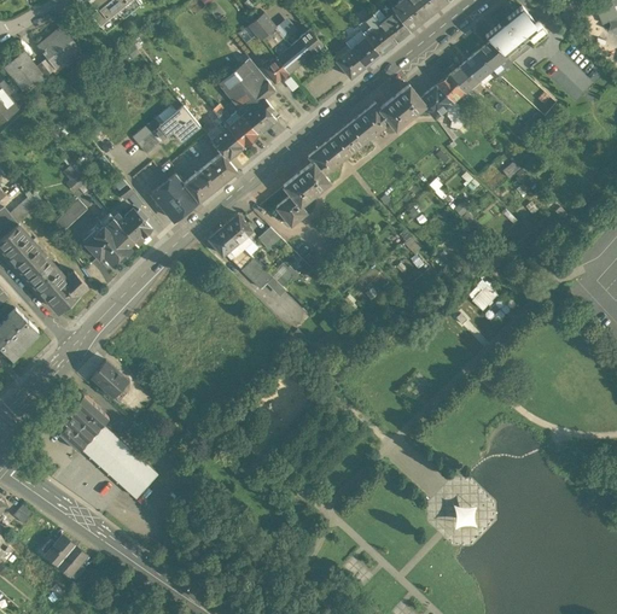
[(100,29),(118,13),(108,0),(95,0),(91,5),(97,12),(92,17),(100,29)]
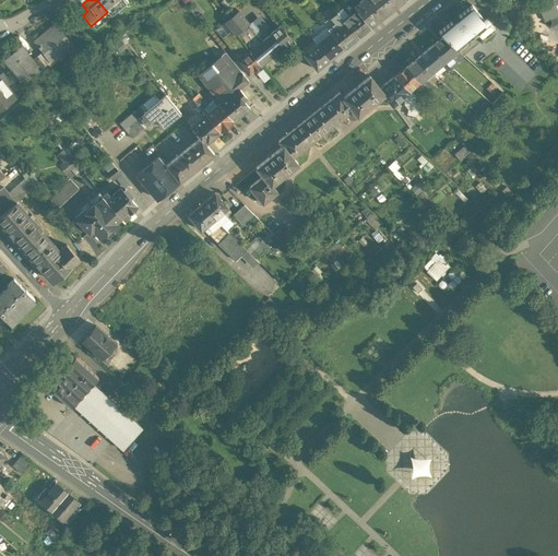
[(97,0),(107,12),(121,0),(97,0)]
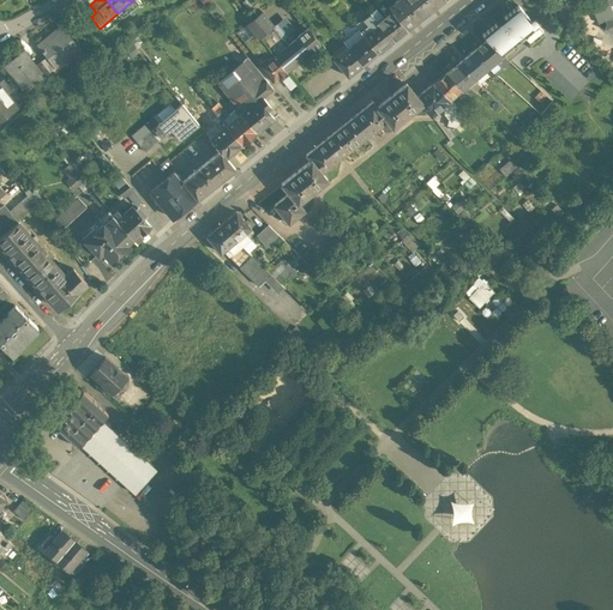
[(425,19),(407,0),(403,0),(390,11),(392,14),(408,32),(425,19)]
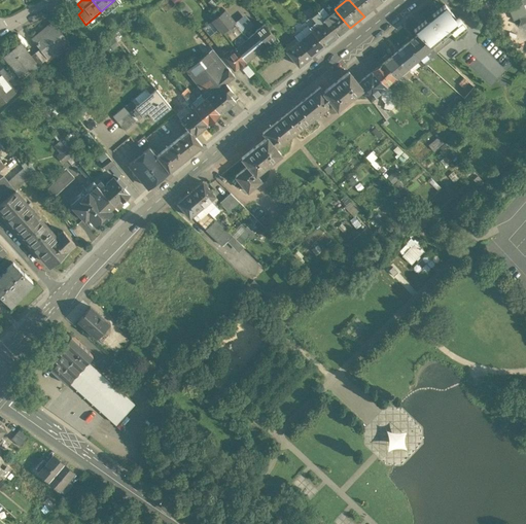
[(369,13),(357,0),(349,0),(364,16),(365,15),(369,13)]
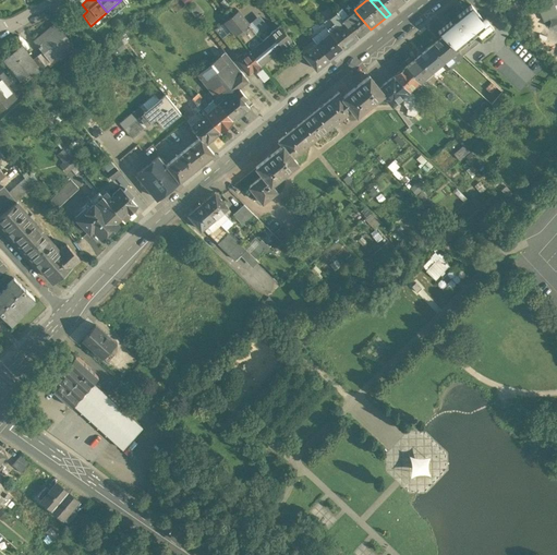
[(378,0),(390,14),(406,1),(403,0),(378,0)]
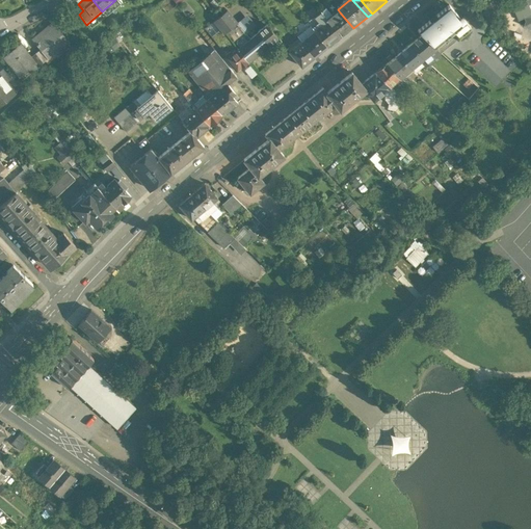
[(450,7),(437,18),(439,20),(431,25),(430,23),(418,33),(423,37),(436,51),(435,51),(441,55),(442,56),(472,31),(463,21),(461,23),(450,7)]
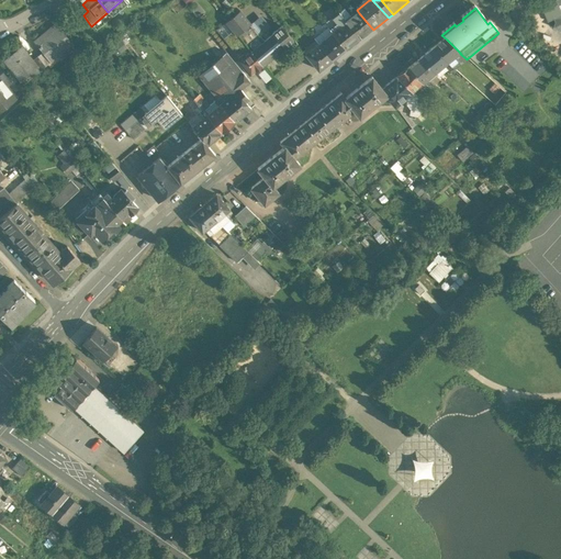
[(560,12),(559,8),(545,13),(549,25),(554,22),(554,21),(560,19),(560,12)]
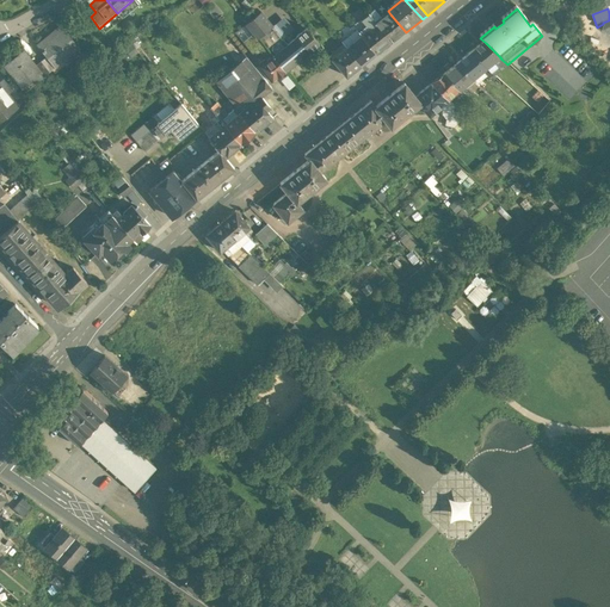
[(390,14),(382,22),(375,12),(369,17),(376,26),(392,44),(406,32),(390,14)]
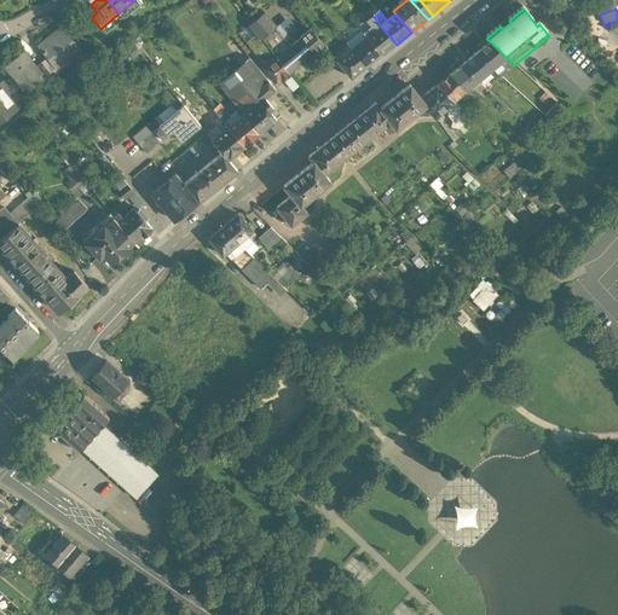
[(277,30),(265,16),(250,28),(259,38),(263,42),(276,30),(277,30)]
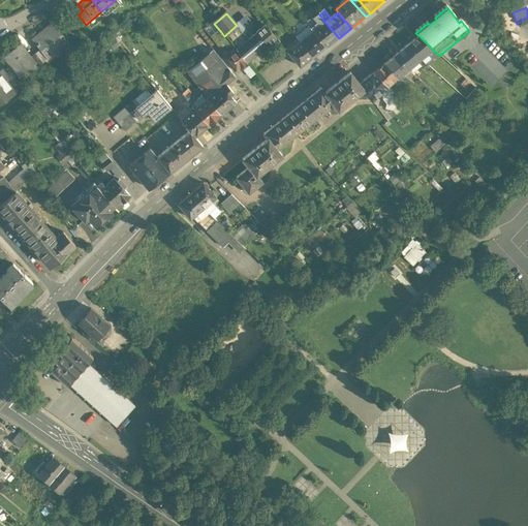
[(431,13),(425,19),(428,23),(429,25),(436,20),(435,18),(431,13)]
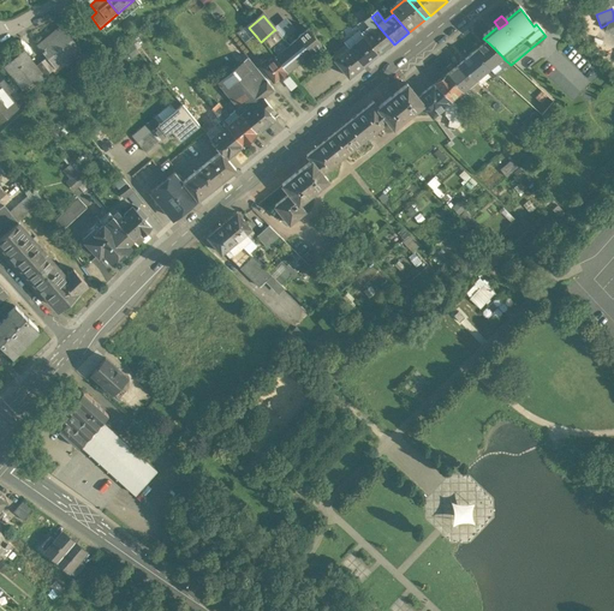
[(394,45),(379,27),(371,17),(364,23),(369,29),(362,36),(364,39),(379,57),(394,45)]
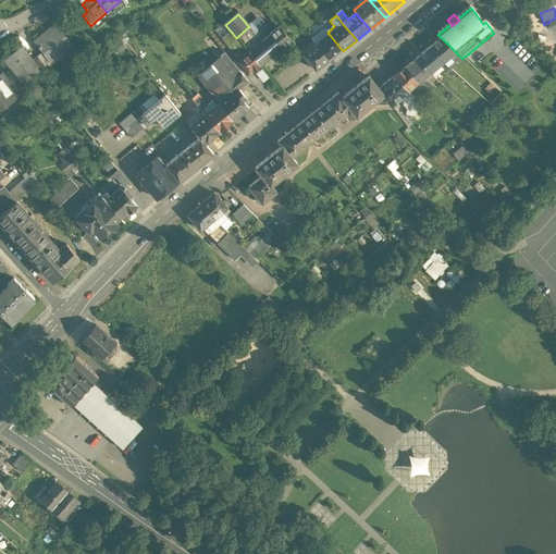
[(63,34),(56,25),(35,42),(39,49),(42,54),(50,64),(72,47),(62,35),(63,34)]
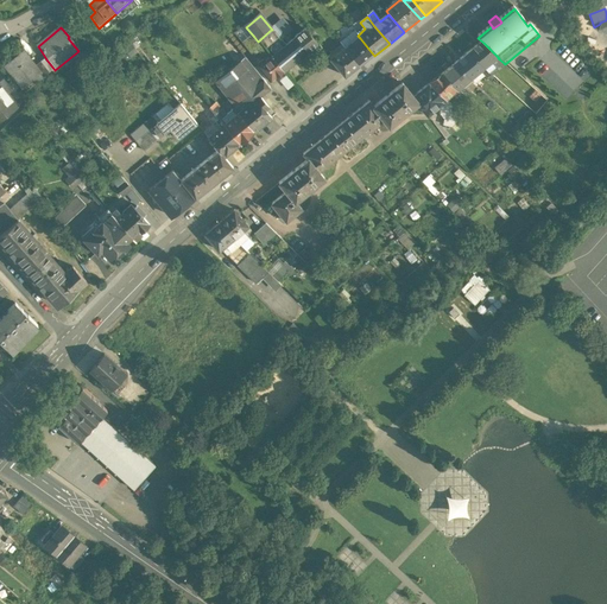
[(282,43),(271,30),(258,42),(284,74),(318,46),(305,31),(295,39),(296,40),(286,48),(282,42),(282,43)]
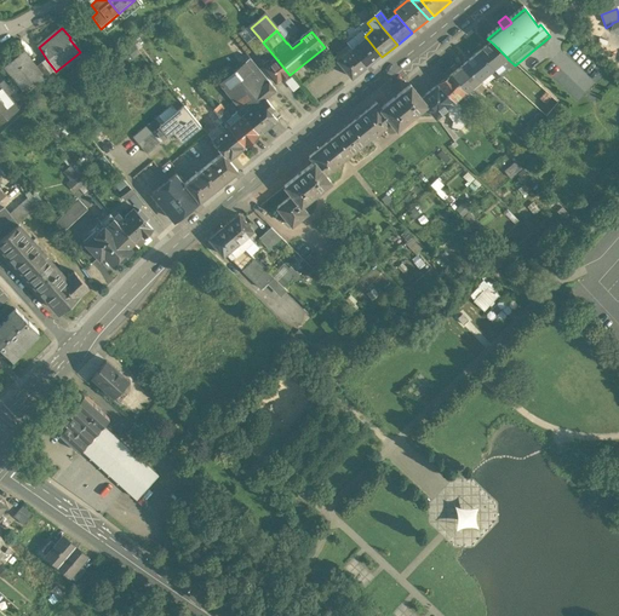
[(271,63),(263,69),(270,76),(269,78),(276,86),(290,75),(263,42),(259,38),(248,46),(257,57),(263,52),(271,63)]
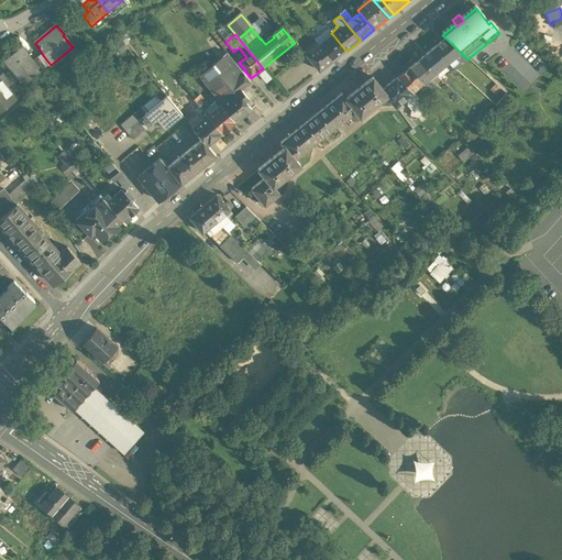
[(333,35),(319,47),(333,63),(338,59),(346,52),(333,35)]
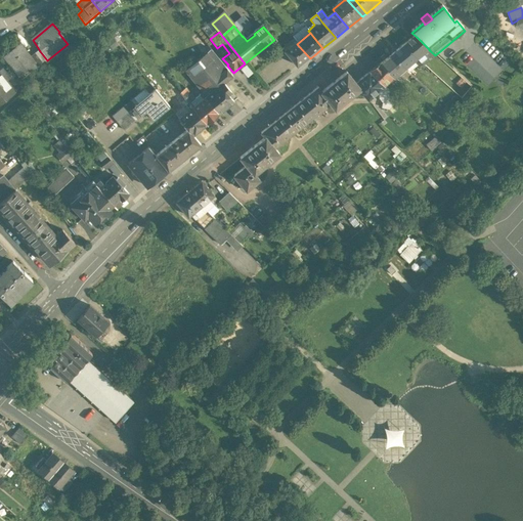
[(111,37),(94,48),(97,52),(114,41),(111,37)]
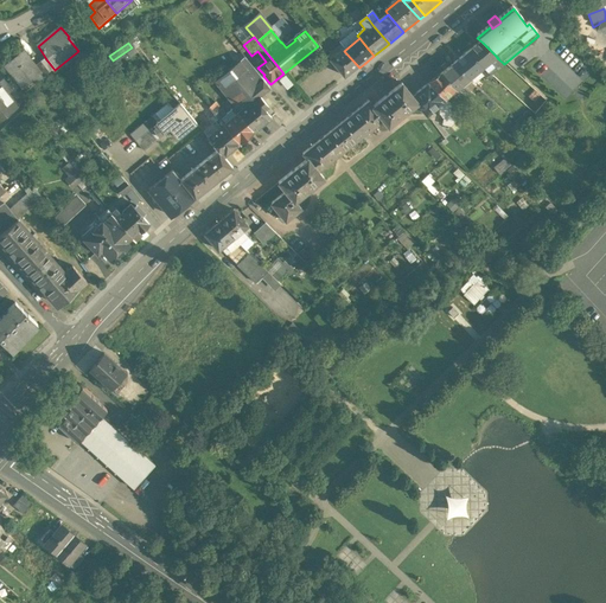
[(498,58),(483,43),(469,55),(484,69),(497,58),(498,58)]
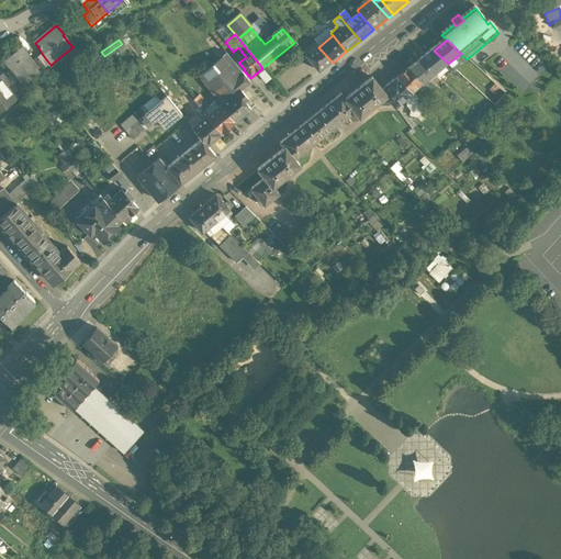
[(122,44),(104,56),(109,63),(126,49),(122,44)]
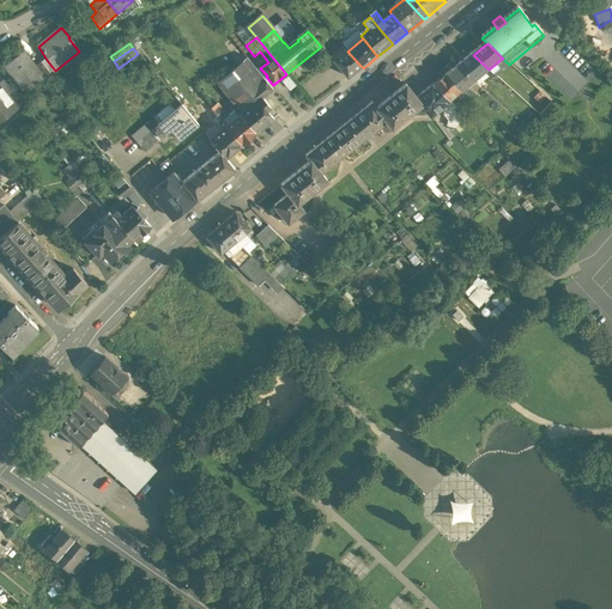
[(363,68),(347,52),(333,62),(349,80),(358,72),(363,68)]
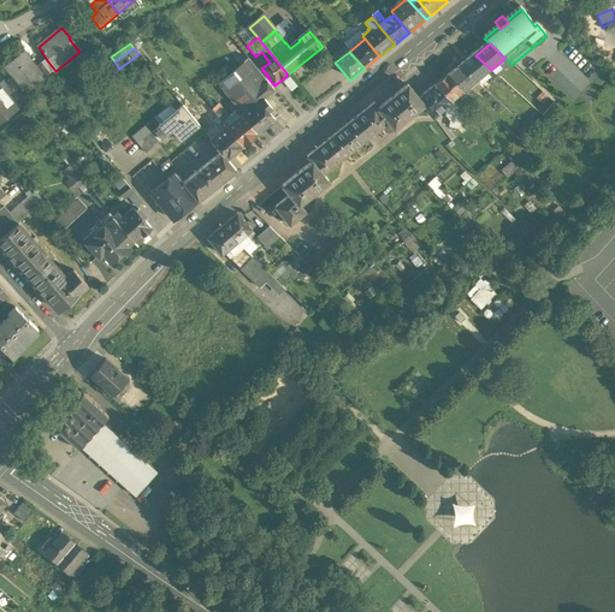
[(24,54),(5,69),(23,91),(35,82),(37,85),(45,79),(36,69),(24,54)]
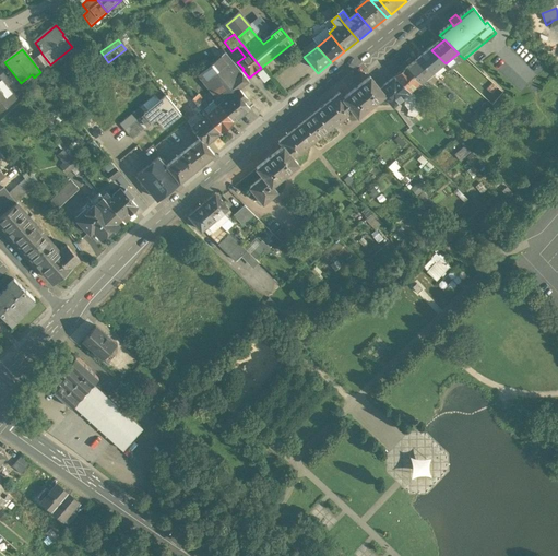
[(446,63),(431,50),(418,61),(432,74),(441,68),(446,63)]
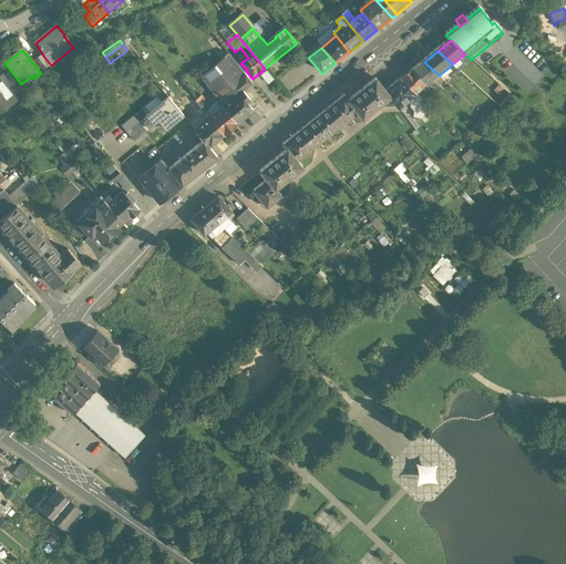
[(464,54),(452,64),(460,72),(465,68),(463,65),(466,62),(470,59),(464,54)]
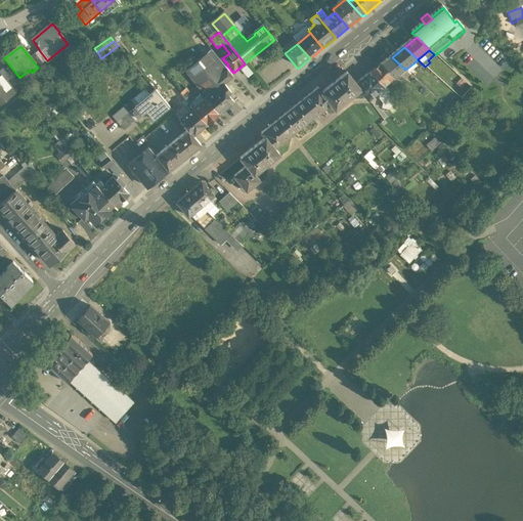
[(40,51),(36,54),(43,63),(47,60),(40,51)]
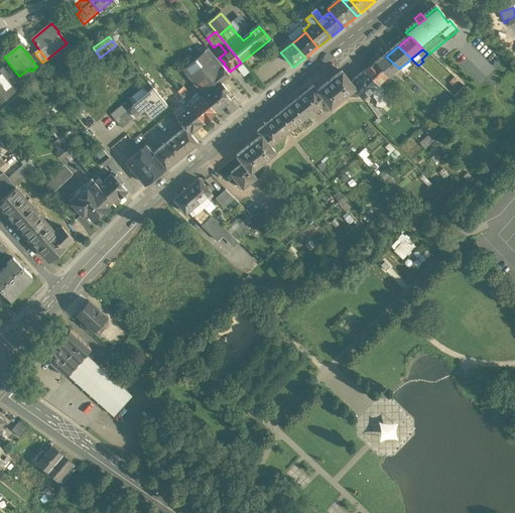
[(209,51),(182,74),(194,86),(192,86),(199,92),(207,86),(212,92),(221,84),(230,77),(209,51)]
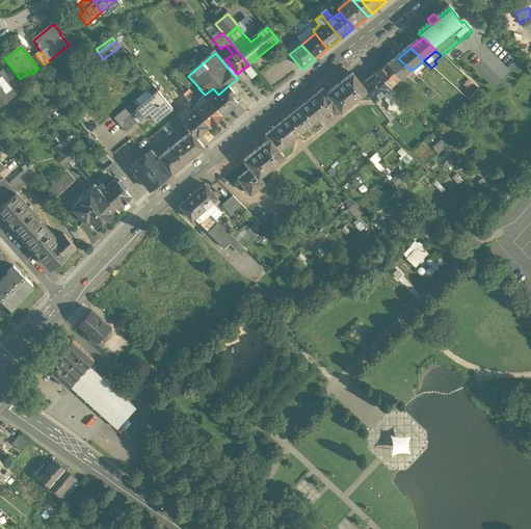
[(44,64),(36,55),(31,59),(38,69),(44,64)]
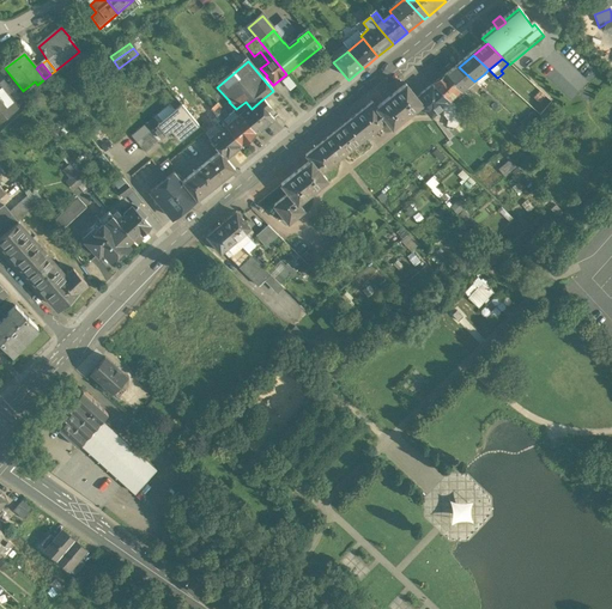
[(474,81),(459,67),(446,78),(460,92),(461,92),(466,89),(468,91),(477,84),(474,81)]
